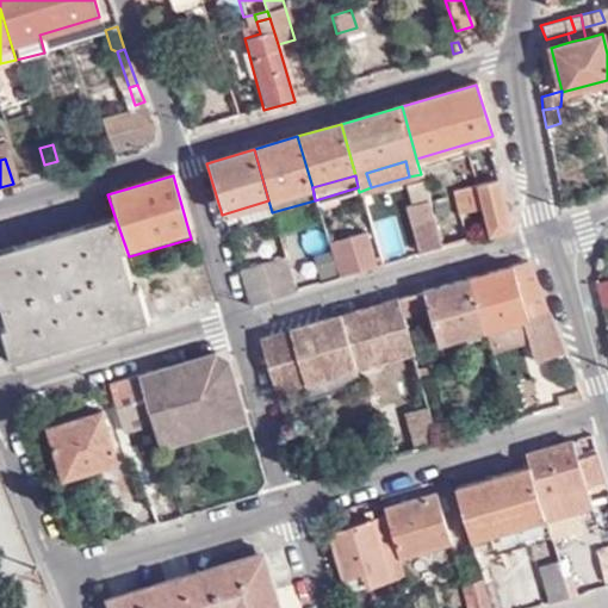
[(512,231),(498,181),(478,186),(491,237),(512,231)]
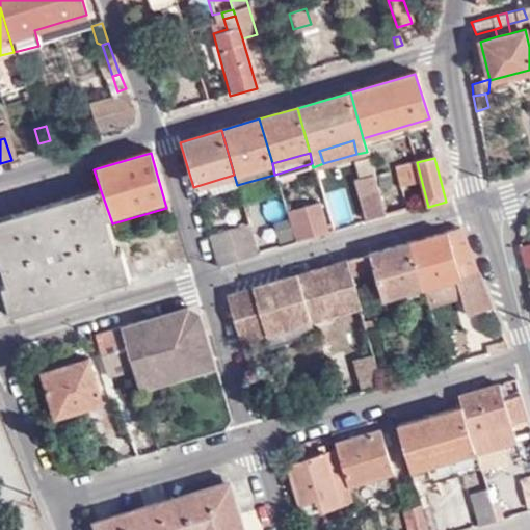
[(380,197),(375,183),(366,186),(373,207),(382,205),(380,197)]
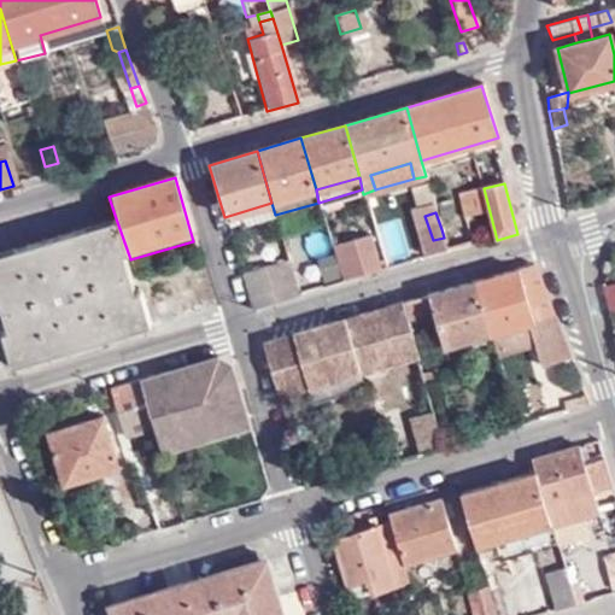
[(129,256),(116,218),(0,252),(0,292),(16,287),(22,305),(5,309),(9,321),(18,318),(21,327),(11,331),(6,331),(18,365),(152,327),(141,292),(135,294),(122,257),(129,256)]
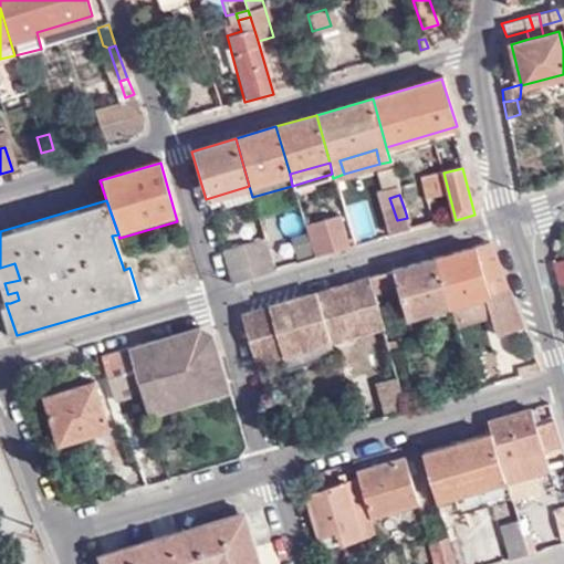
[(407,218),(407,219),(423,216),(420,206),(405,210),(407,218)]
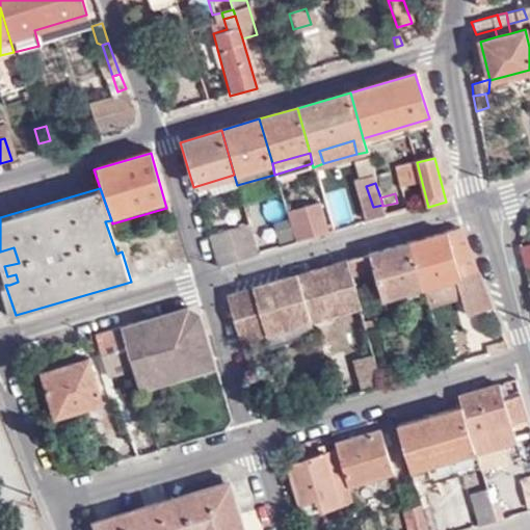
[(315,201),(285,209),(294,243),(325,234),(315,201)]
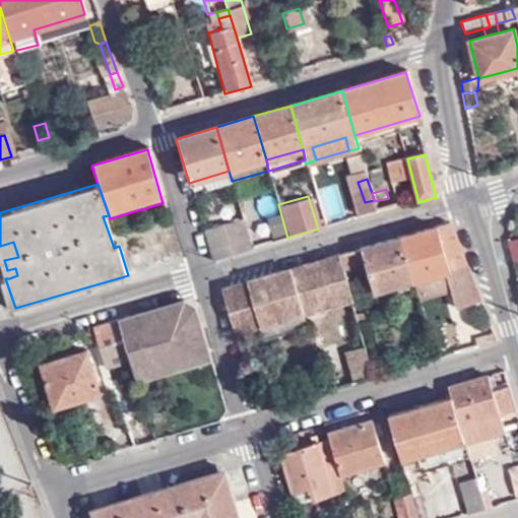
[(368,215),(377,213),(375,206),(367,209),(368,215)]
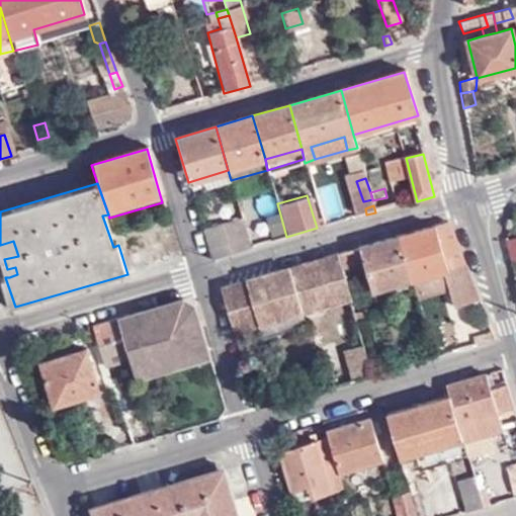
[(241,217),(201,228),(210,258),(249,248),(241,217)]
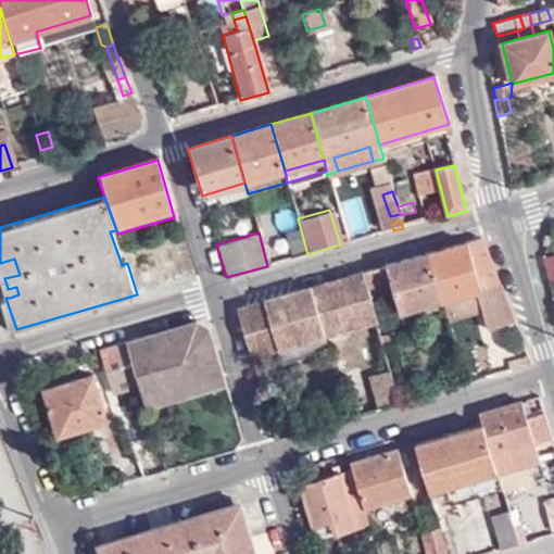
[(514,324),(481,239),(427,254),(442,304),(475,294),(480,313),(487,334),(514,324)]
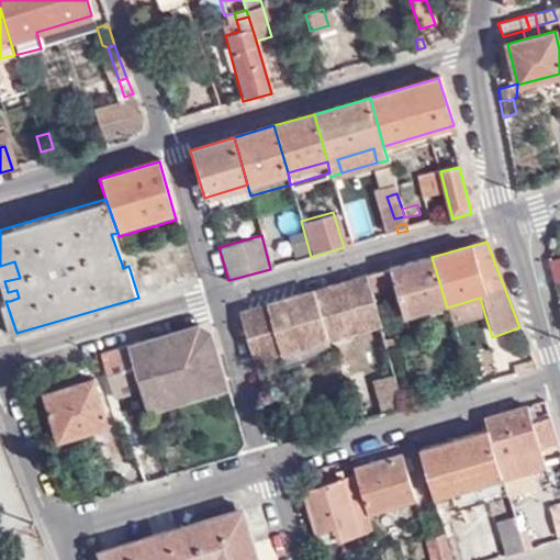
[(405,321),(447,308),(432,257),(391,269),(395,286),(405,321)]
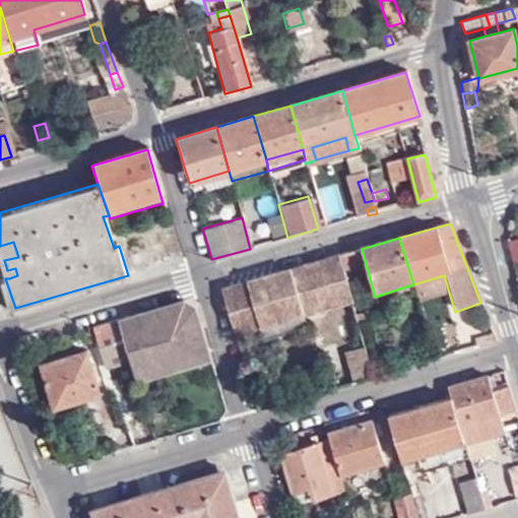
[(13,242),(0,246),(4,260),(18,257),(13,242)]
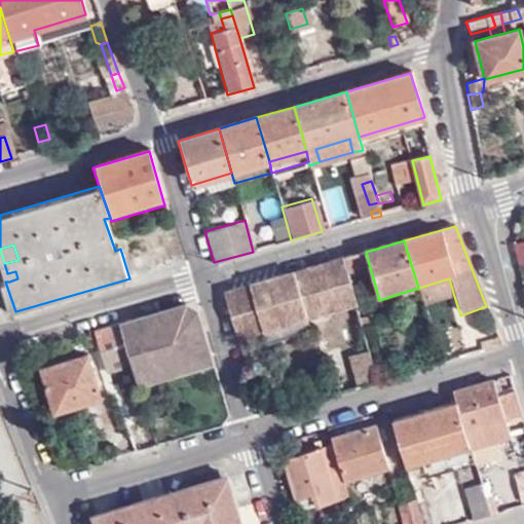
[(366,252),(340,259),(344,273),(370,267),(366,252)]
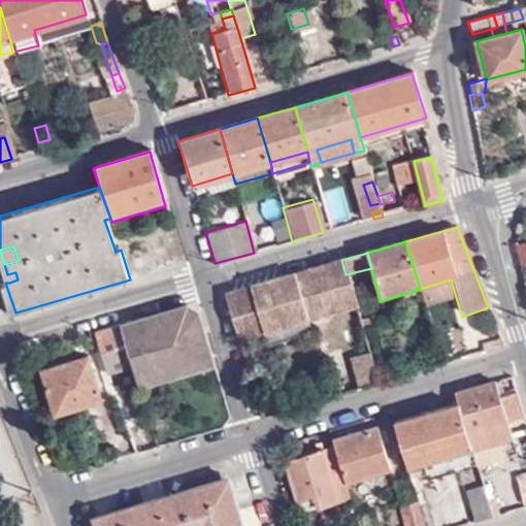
[(225,294),(236,337),(305,318),(297,285),(319,280),(329,310),(355,303),(346,274),(341,260),(225,294)]
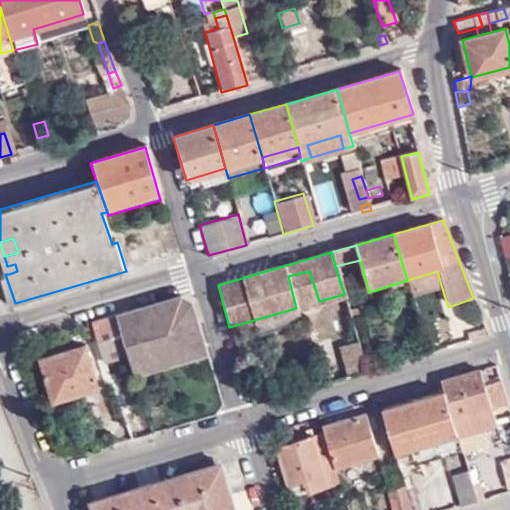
[(7,266),(9,274),(17,271),(15,264),(7,266)]
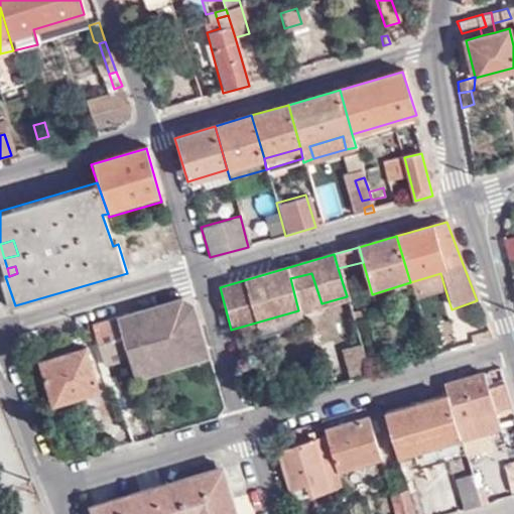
[(290,278),(298,310),(322,303),(311,273),(290,278)]
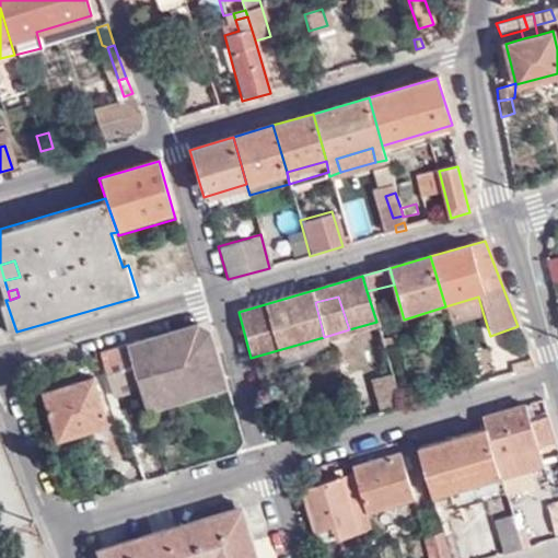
[(478,297),(445,306),(451,325),(484,315),(478,297)]
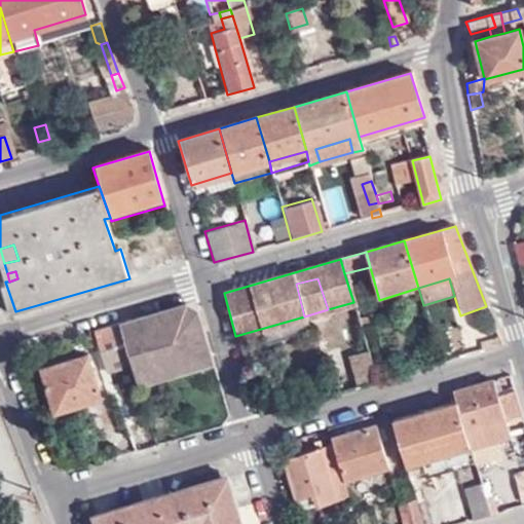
[(195,310),(182,304),(115,324),(126,363),(134,386),(211,365),(195,310)]
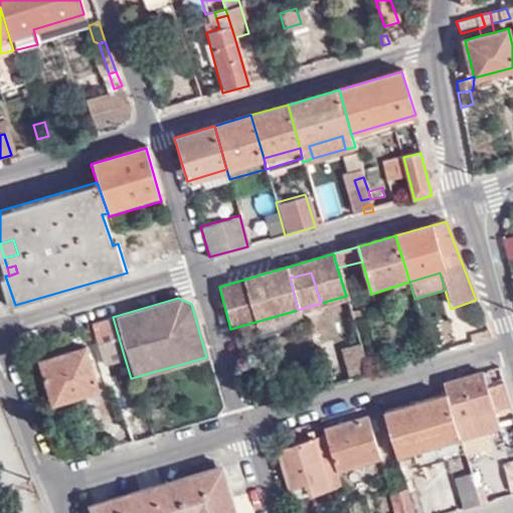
[(369,308),(351,314),(353,321),(371,315),(369,308)]
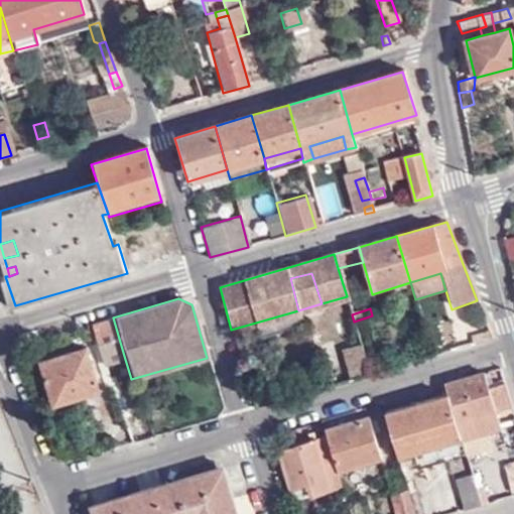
[(113,317),(90,325),(101,363),(124,356),(113,317)]
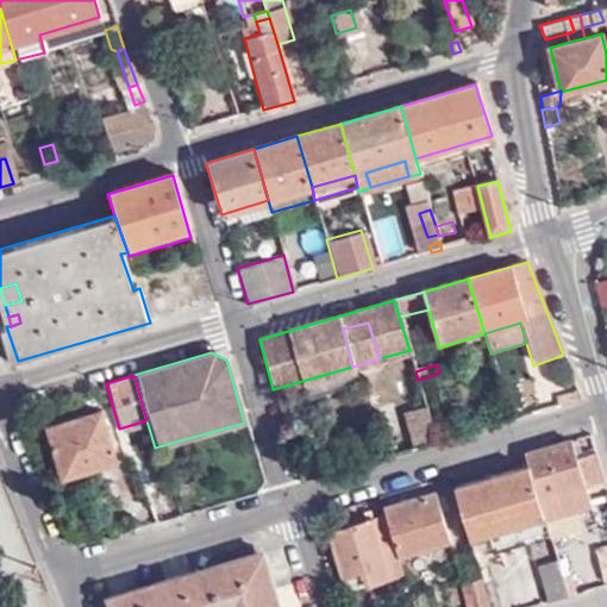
[(436,440),(425,404),(404,410),(413,445),(436,440)]
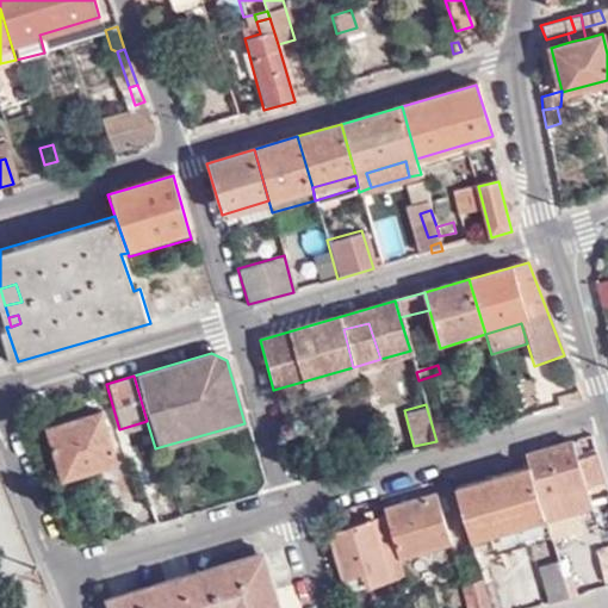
[(100,410),(48,425),(63,476),(116,463),(100,410)]
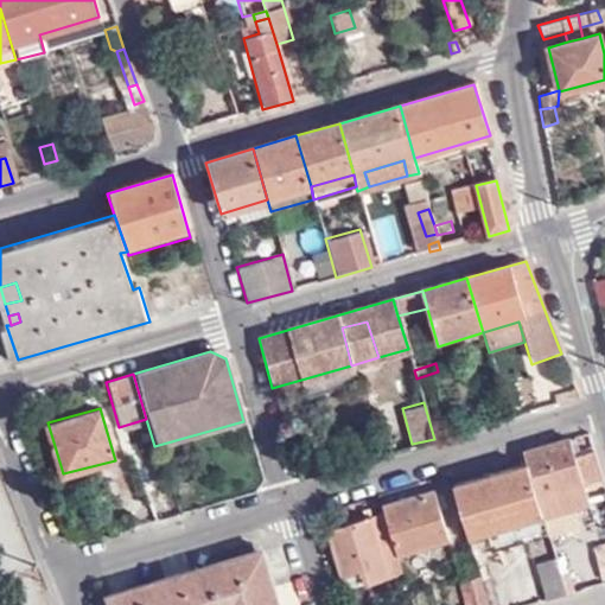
[(572,439),(523,453),(526,463),(545,520),(590,507),(585,485),(603,479),(596,452),(577,458),(572,439)]
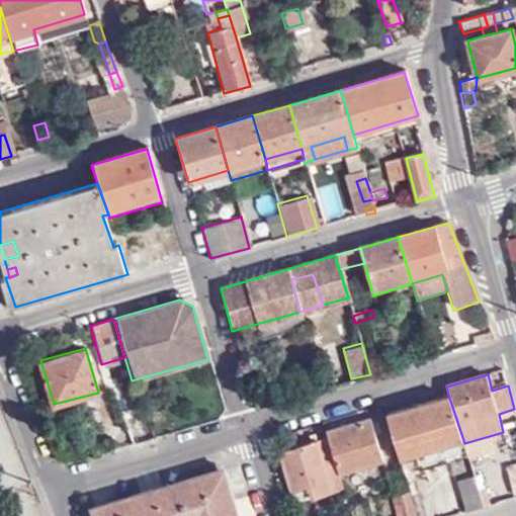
[(448,395),(383,414),(399,464),(465,446),(464,443),(448,395)]
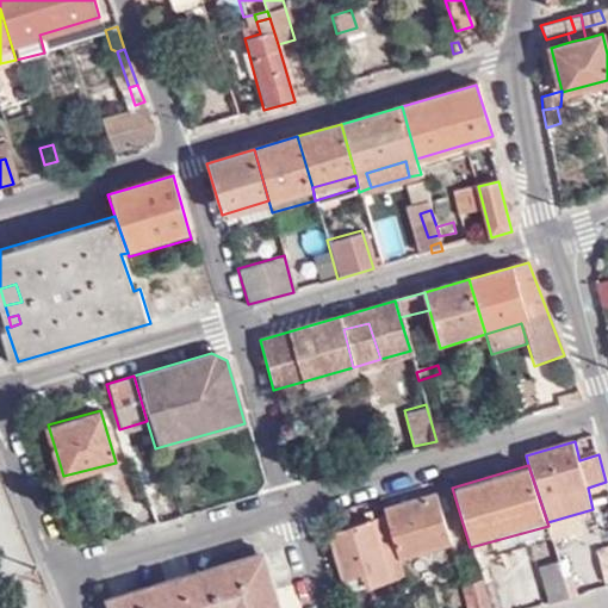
[(434,495),(383,508),(385,515),(397,558),(450,543),(434,495)]
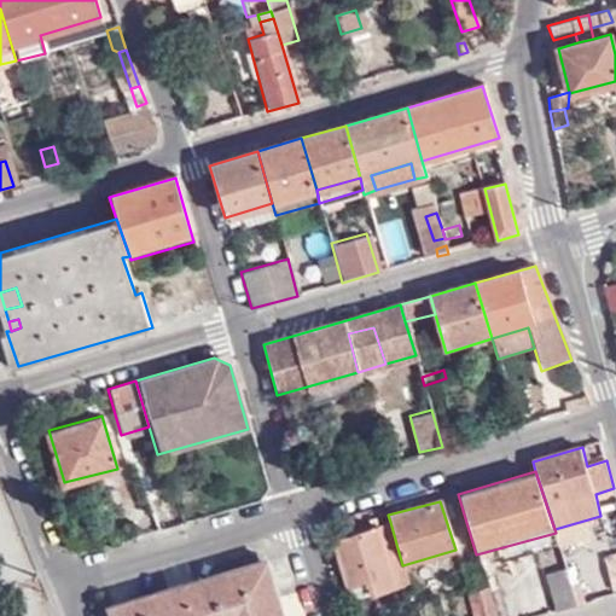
[(373,593),(407,581),(402,565),(390,522),(335,538),(348,586),(368,580),(373,593)]
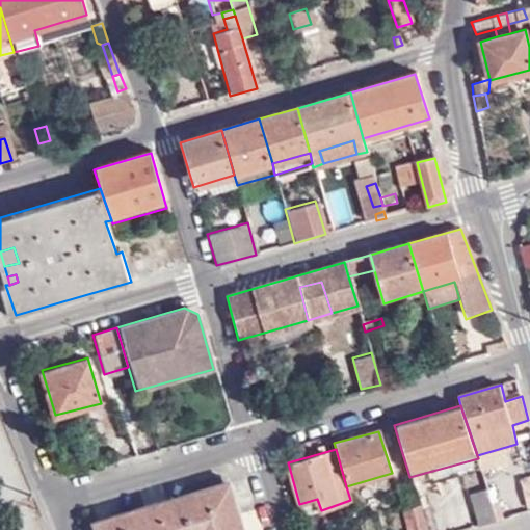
[(409,477),(414,487),(481,469),(478,458),(409,477)]
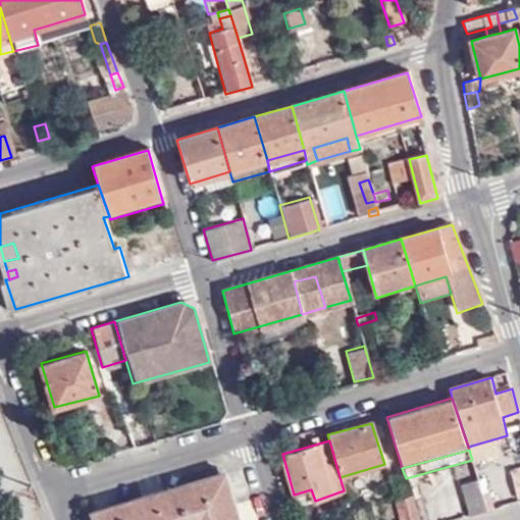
[(235,519),(223,474),(98,511),(101,519),(235,519)]
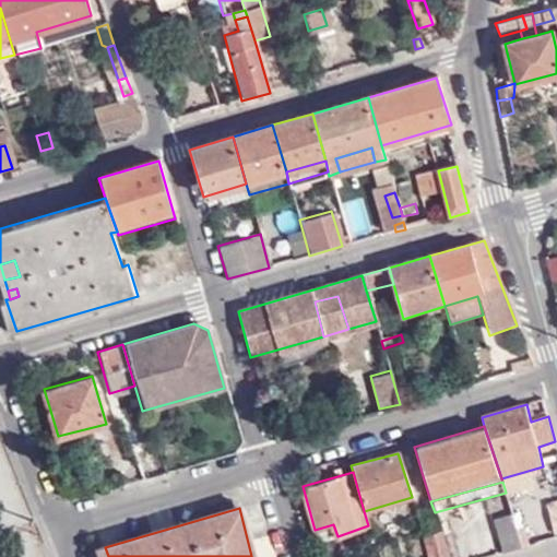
[(496,520),(507,553),(523,548),(512,513),(496,520)]
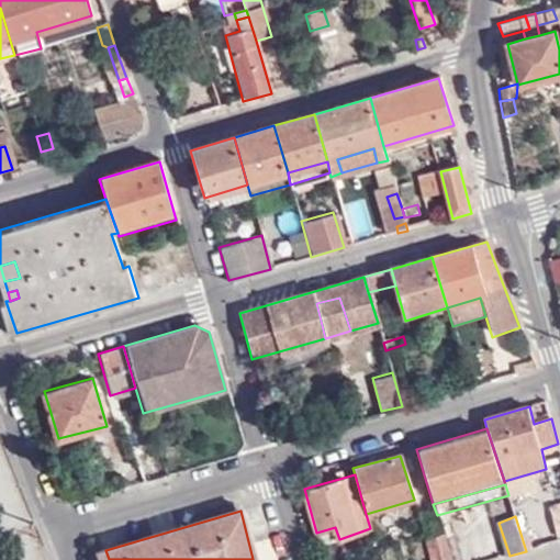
[(426,540),(432,559),(449,559),(443,536),(426,540)]
